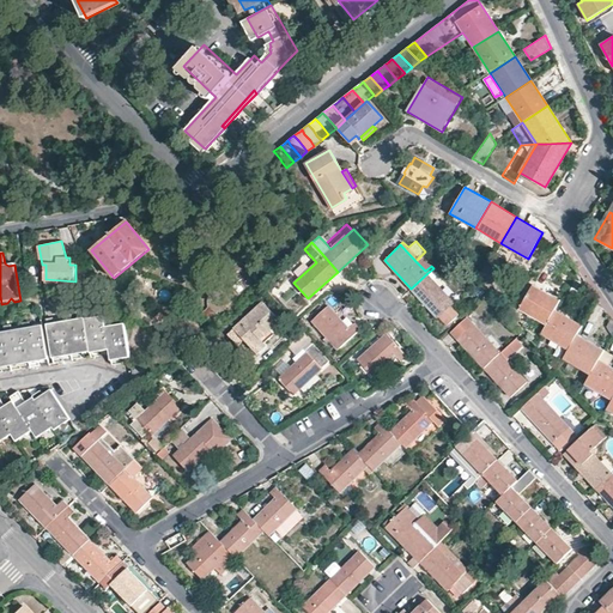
[(425,271),(431,266),(422,255),(416,261),(425,271)]
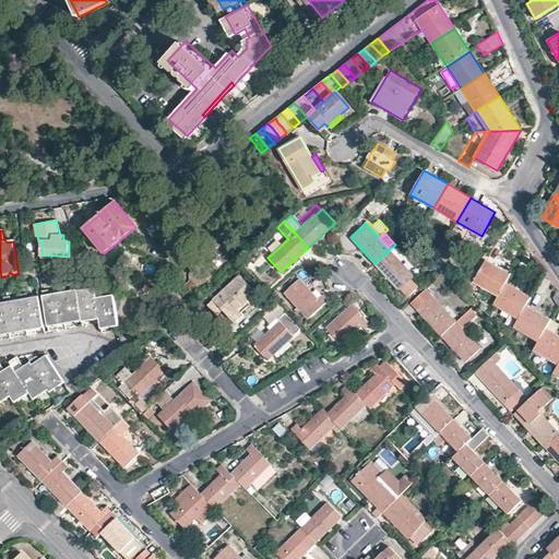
[(414,275),(390,249),(375,263),(400,289),(414,275)]
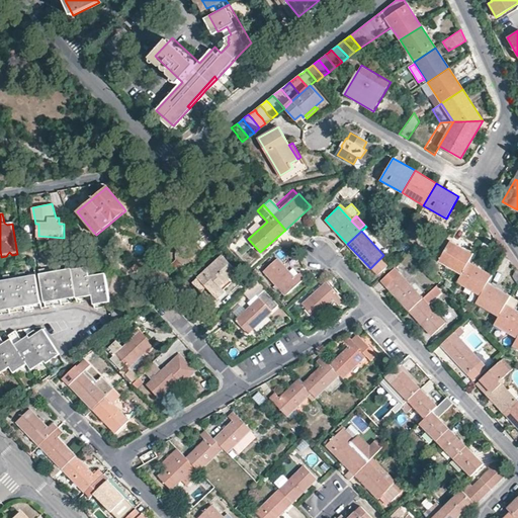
[(469,261),(473,253),(450,239),(438,261),(461,274),(469,261)]
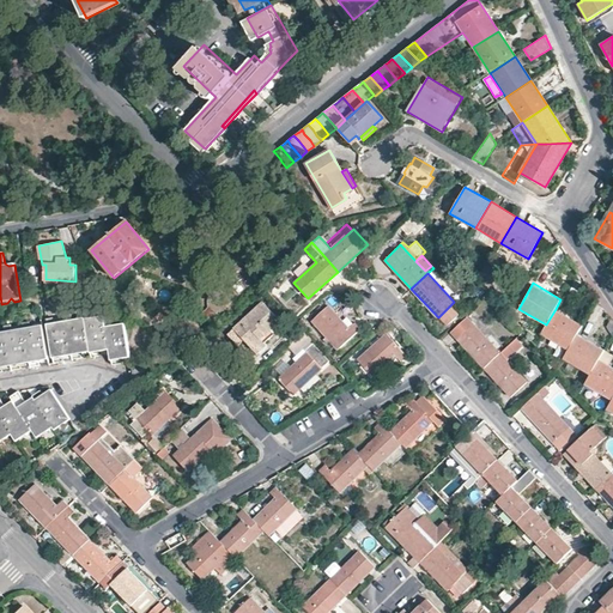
[(262,302),(234,329),(244,340),(256,354),(267,345),(265,343),(274,334),(271,331),(281,322),(262,302)]
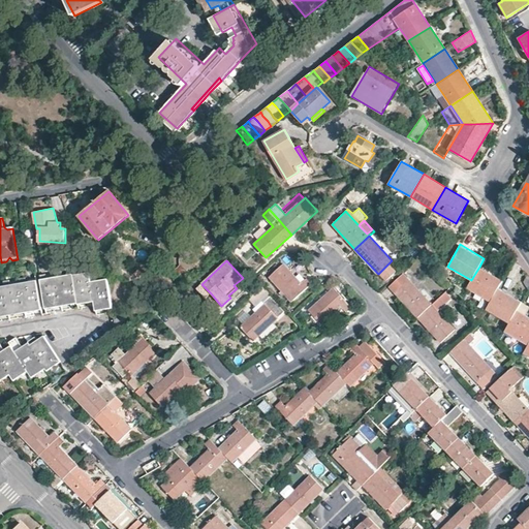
[(283,262),(270,276),(292,301),(312,282),(307,277),(302,282),(283,262)]
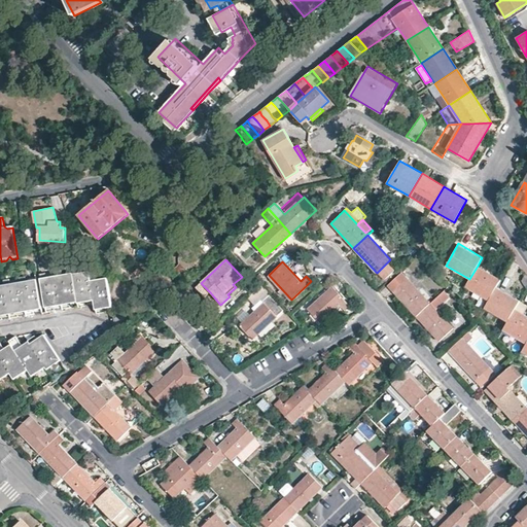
[(478,266),(469,279),(465,288),(489,302),(496,287),(501,279),(478,266)]
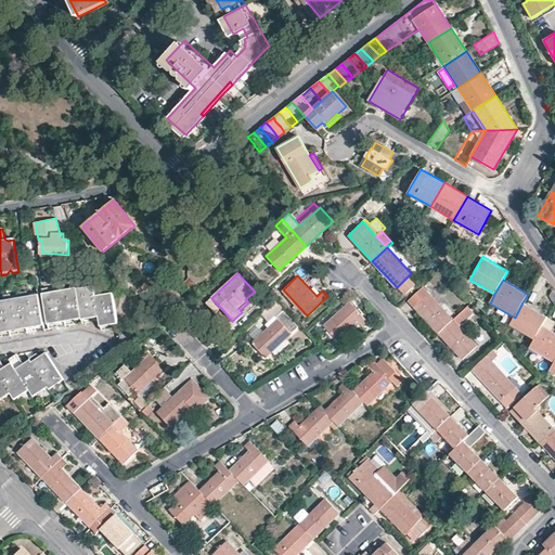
[(84,322),(77,289),(72,291),(69,293),(66,291),(65,285),(59,286),(60,292),(66,324),(67,326),(73,326),(76,323),(84,322)]
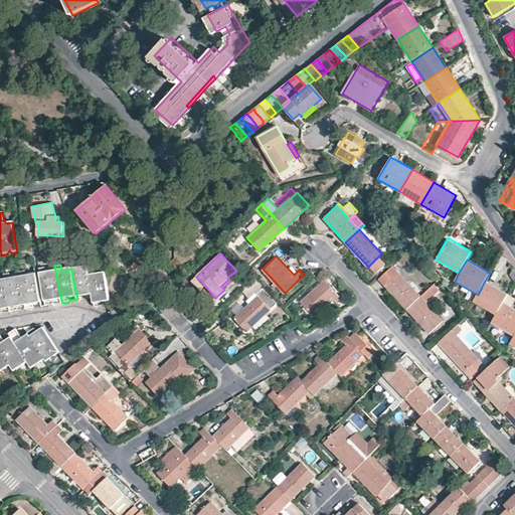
[(94,297),(89,272),(88,268),(82,268),(81,271),(76,268),(76,265),(71,265),(71,269),(77,299),(78,302),(83,301),(86,299),(94,297)]
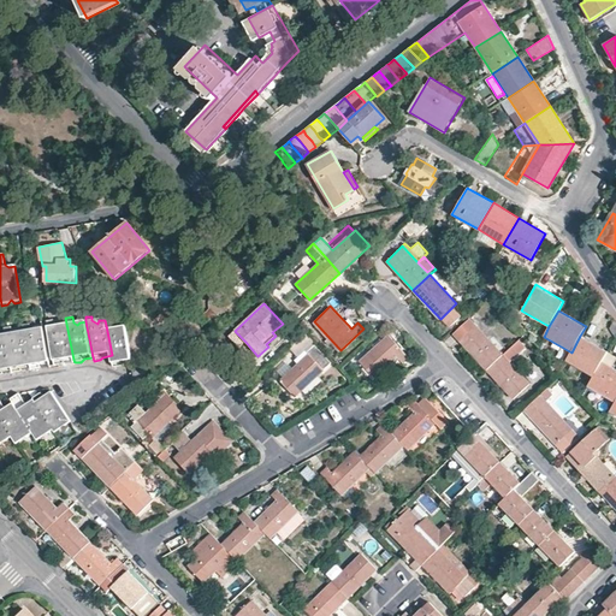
[(487,369),(503,354),(468,317),(452,332),(487,369)]
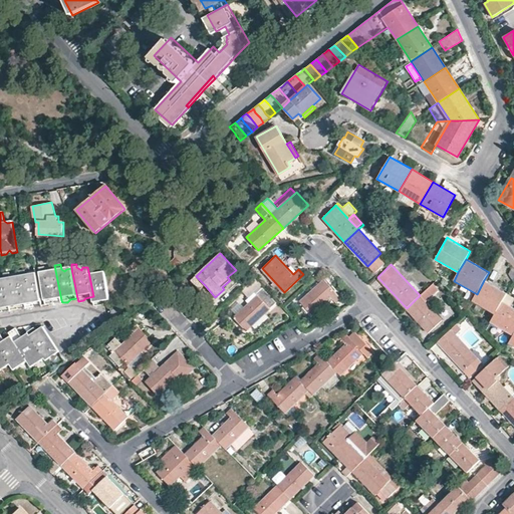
[(253,266),(248,270),(254,276),(259,272),(253,266)]
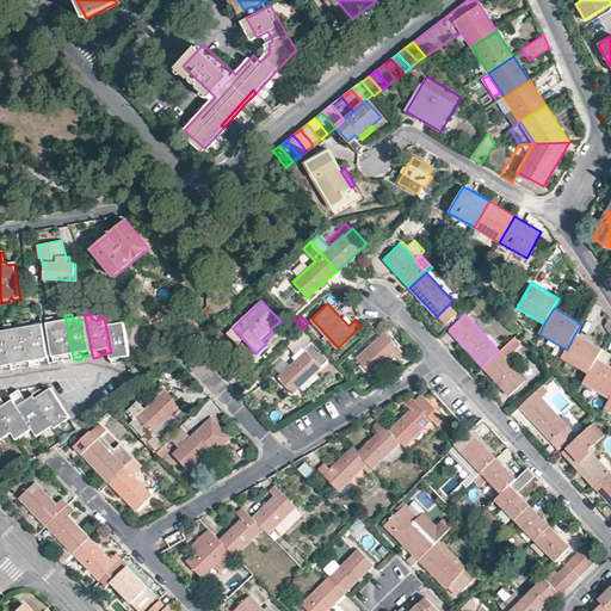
[(73,357),(66,321),(59,322),(56,326),(53,322),(53,318),(45,319),(54,363),(62,362),(65,359),(73,357)]
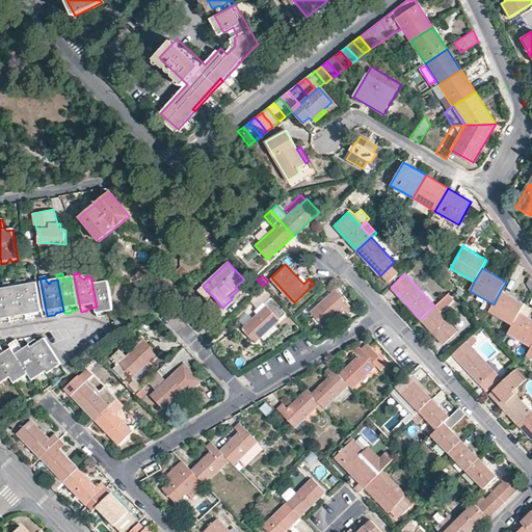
[(20,281),(20,286),(26,317),(27,319),(32,319),(34,316),(35,316),(43,315),(36,284),(30,285),(29,288),(26,285),(25,280),(20,281)]
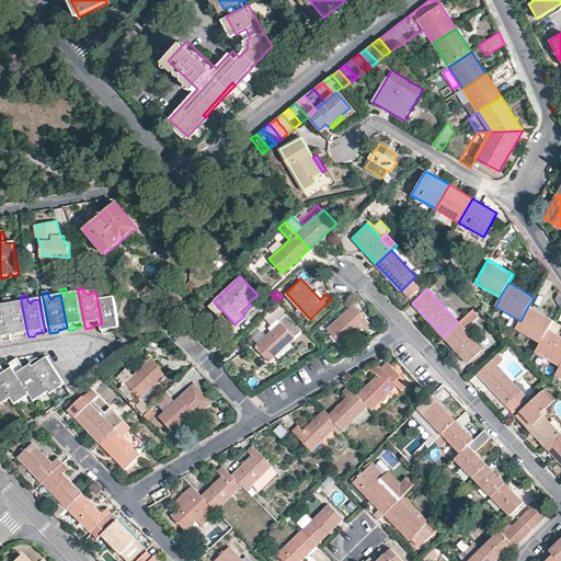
[(111,335),(112,332),(121,331),(113,298),(109,299),(107,302),(103,299),(102,295),(96,296),(102,323),(102,329),(104,335),(111,335)]
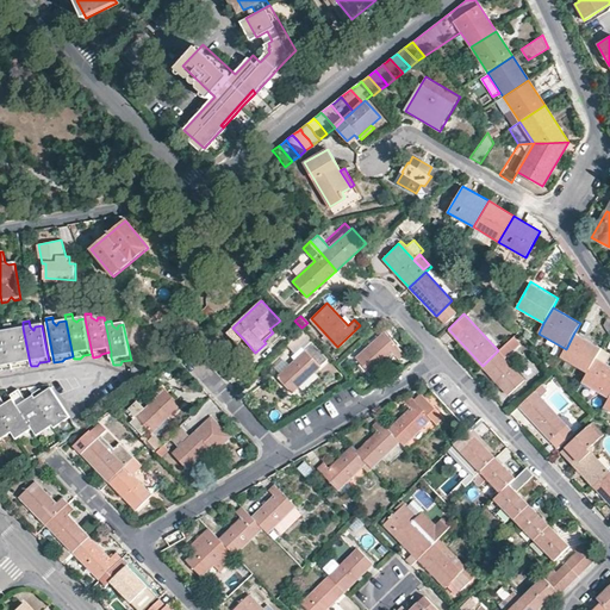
[(4,327),(5,331),(11,367),(11,371),(18,368),(22,366),(30,363),(23,328),(16,329),(14,334),(11,330),(10,324),(4,327)]
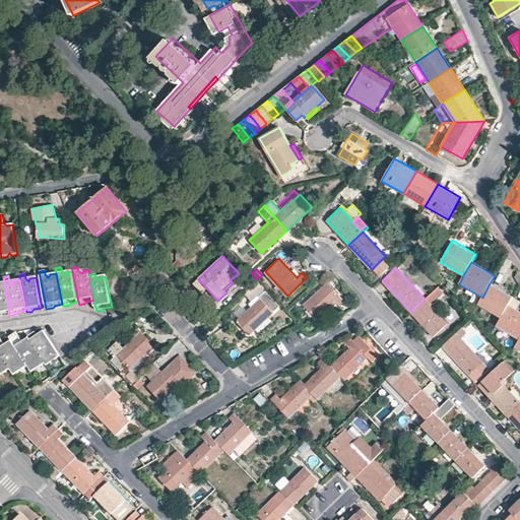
[(207,288),(198,279),(194,283),(203,294),(207,288)]
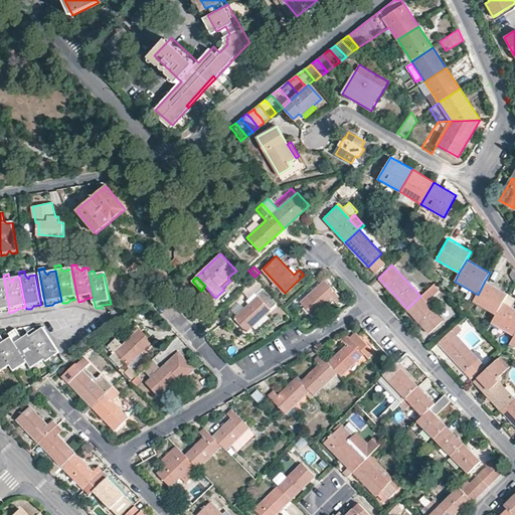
[(254,278),(242,290),(248,296),(262,285),(254,278)]
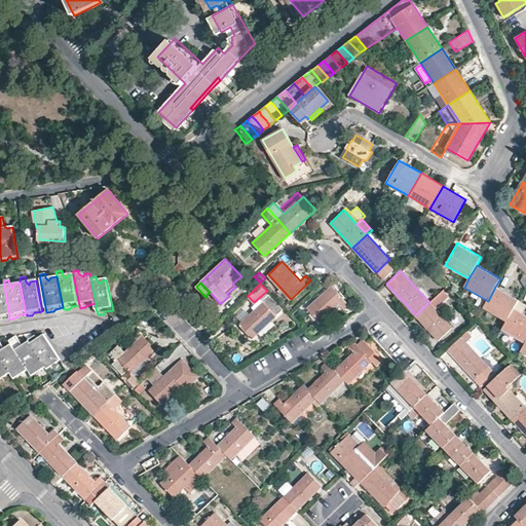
[(332,285),(307,308),(321,322),(339,304),(344,310),(350,304),(332,285)]
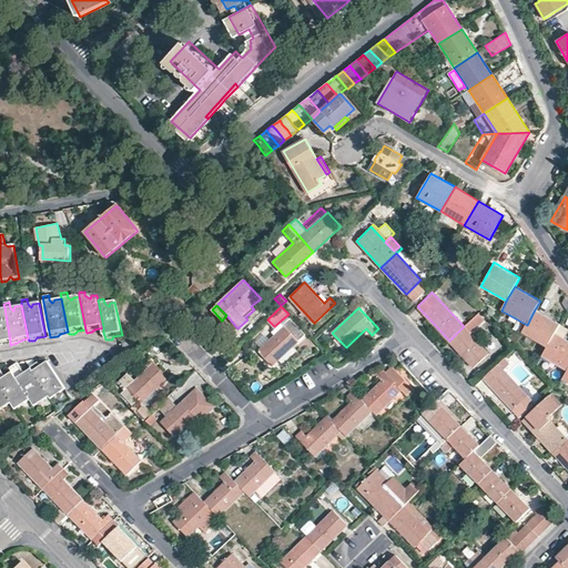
[(0,345),(2,343),(10,342),(4,308),(0,308),(0,345)]
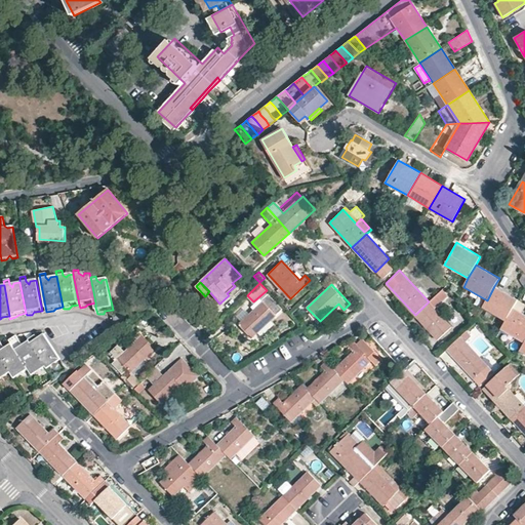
[(519,299),(494,286),(487,300),(482,309),(507,322),(514,309),(519,299)]
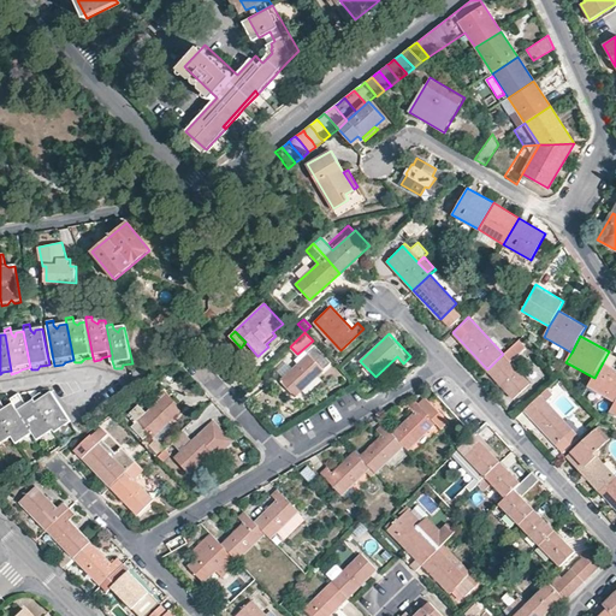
[(526,347),(519,339),(503,354),(510,362),(526,347)]
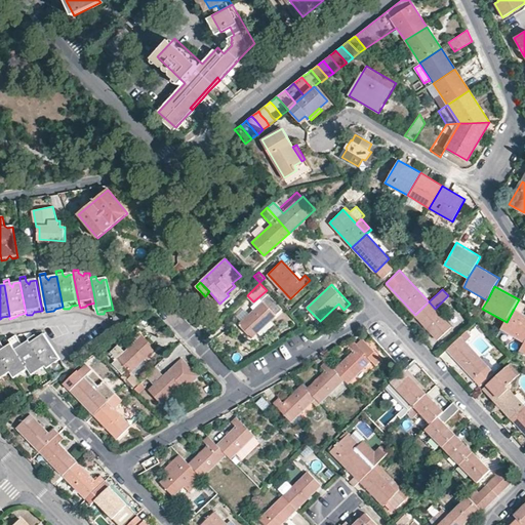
[(261,301),(252,311),(239,324),(251,337),(256,332),(261,338),(276,325),(271,319),(282,309),(267,293),(260,299),(261,301)]
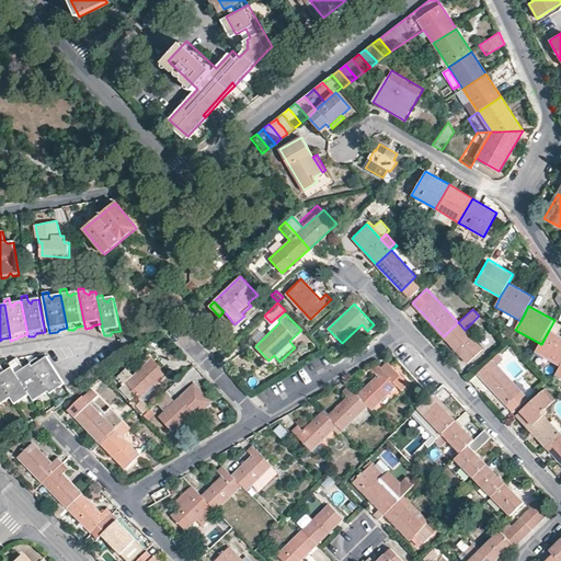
[(266,328),(270,332),(279,322),(278,320),(276,318),(266,328)]
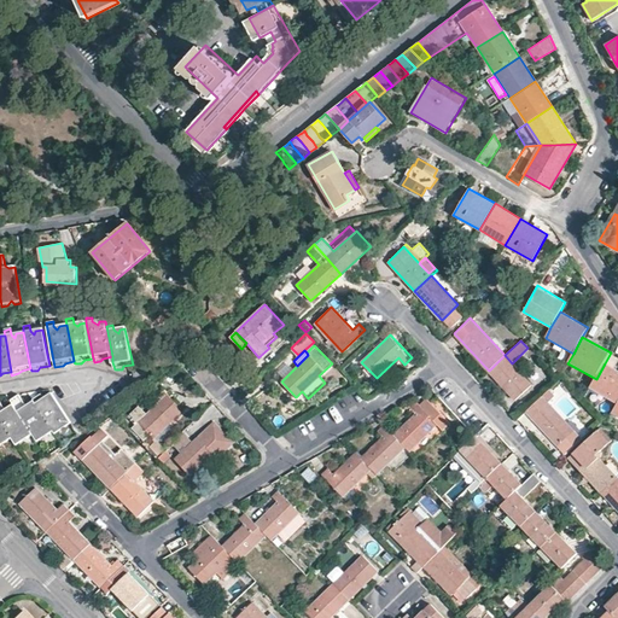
[(512,363),(505,355),(489,371),(516,400),(531,384),(512,363)]
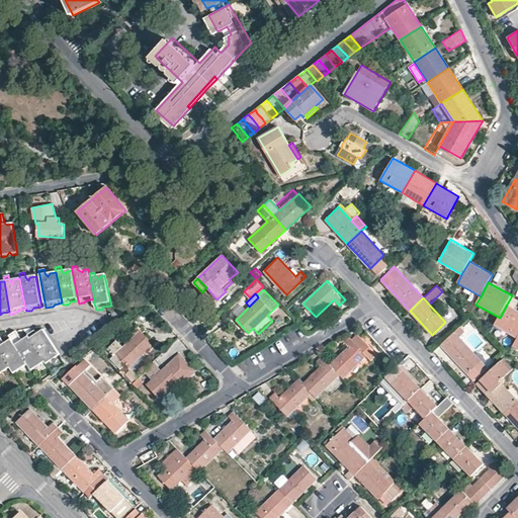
[(517,310),(507,305),(500,318),(495,326),(517,338),(517,336),(517,310)]
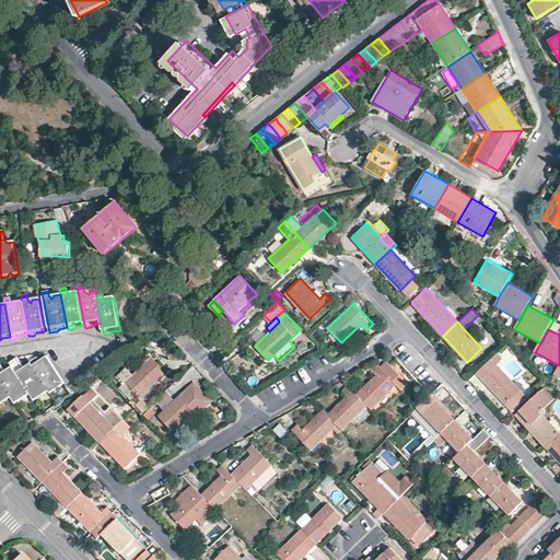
[(170,338),(164,331),(154,338),(163,343),(170,338)]
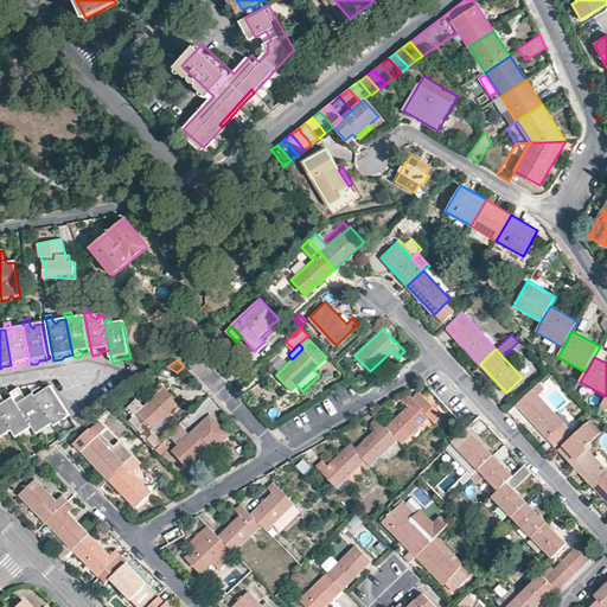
[(142,360),(132,363),(133,372),(135,375),(145,372),(142,360)]
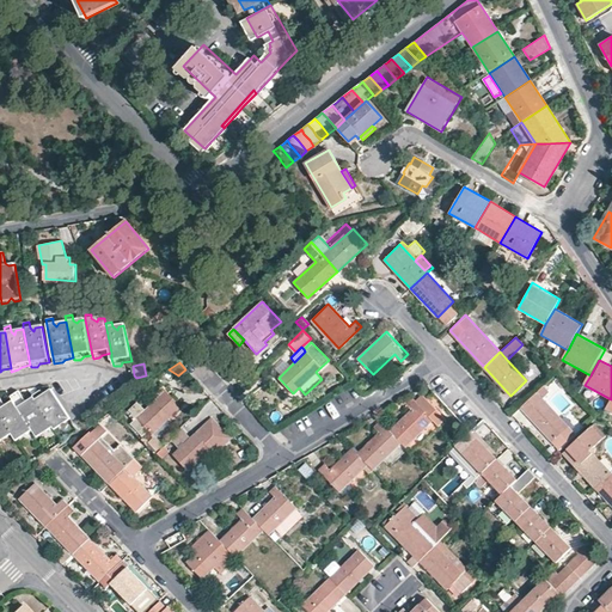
[(136,402),(129,410),(133,412),(128,417),(132,422),(130,423),(142,436),(148,429),(152,433),(181,405),(160,385),(152,393),(158,398),(145,410),(136,402)]
